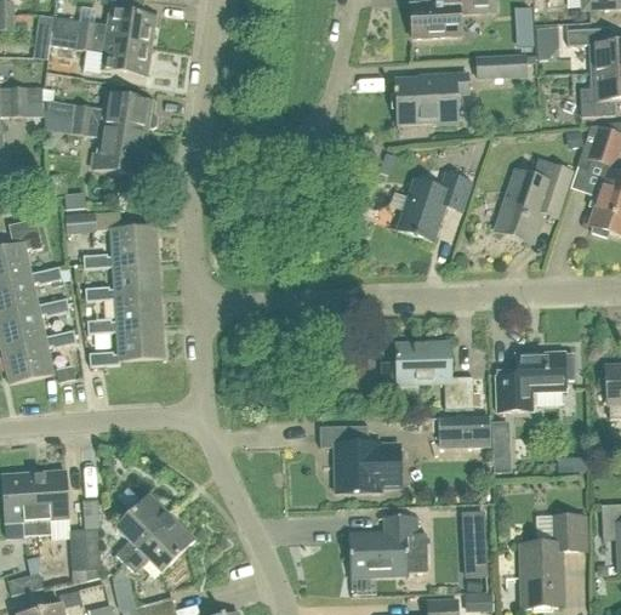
[(0,15),(12,15),(12,0),(0,0),(0,15)]
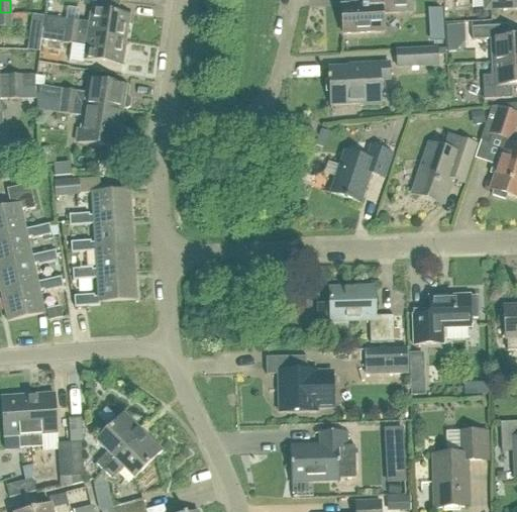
[(382,10),(396,9),(413,9),(412,0),(364,0),(341,1),(342,30),(383,28),(382,10)]
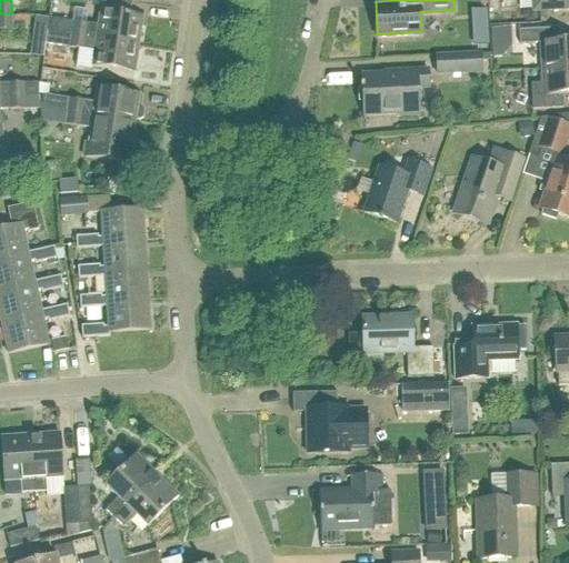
[(475,0),(475,1),(465,2),(466,18),(486,16),(485,2),(488,2),(488,0),(475,0)]
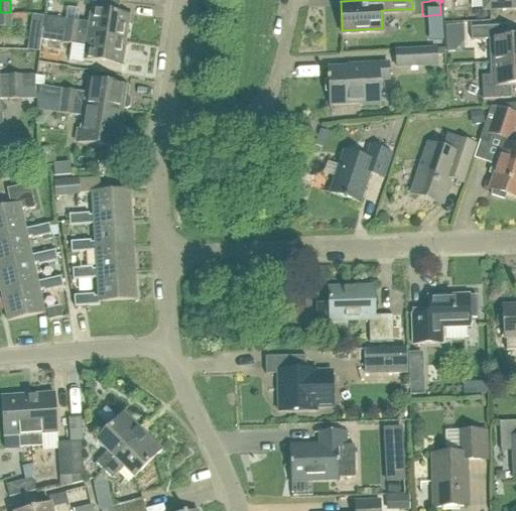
[(90,19),(67,16),(44,13),(42,25),(125,37),(129,11),(113,9),(92,6),(90,19)]
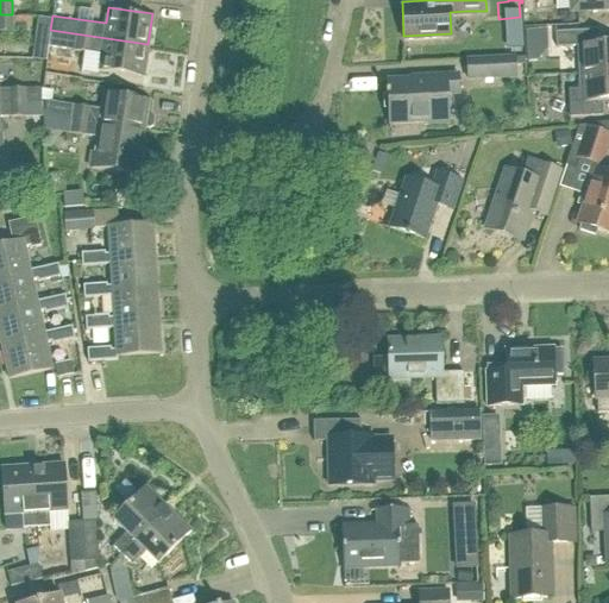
[(12,14),(0,14),(0,27),(12,27),(12,14)]
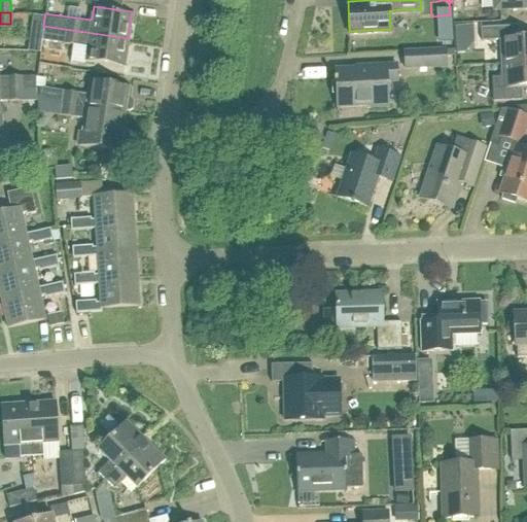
[(500,36),(502,61),(526,59),(526,34),(518,35),(517,23),(481,25),(481,37),(500,36)]
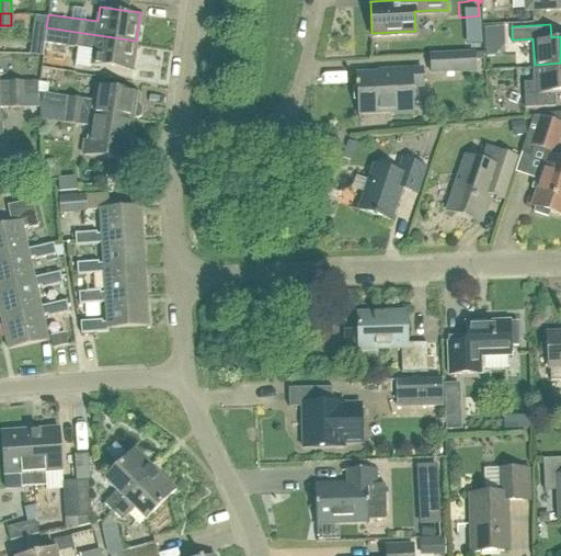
[(136,41),(46,27),(45,40),(93,47),(91,63),(132,68),(136,41)]
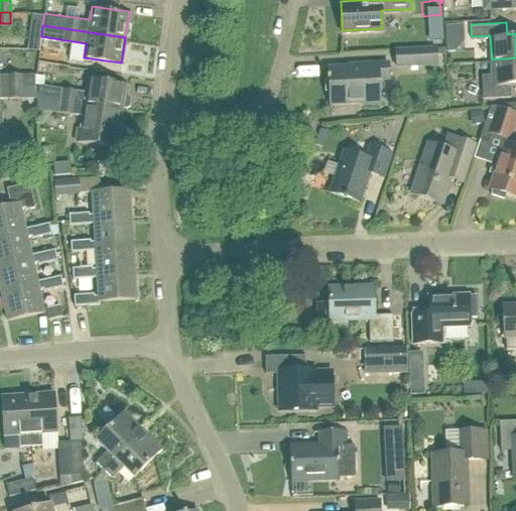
[(435,45),(396,47),(396,64),(436,61),(435,45)]
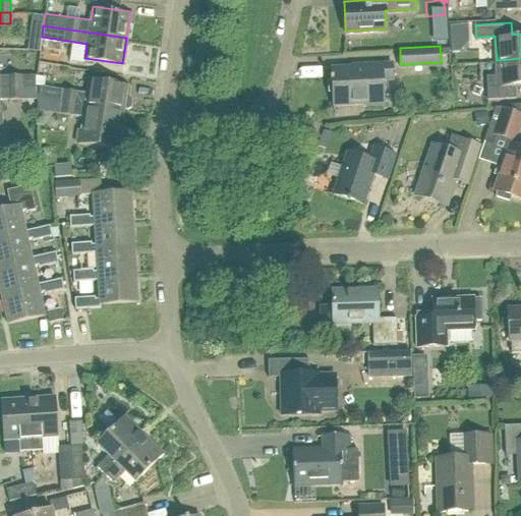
[(520,58),(497,60),(497,72),(485,73),(487,97),(515,95),(514,83),(520,82),(520,58)]
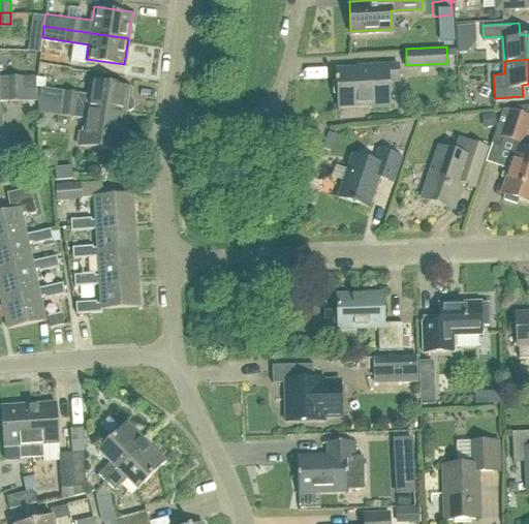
[(399,78),(398,61),(369,63),(369,65),(336,66),(338,104),(370,102),(370,104),(390,103),(389,79),(399,78)]
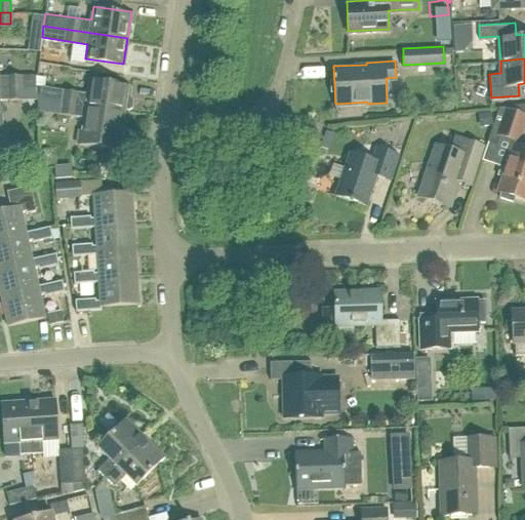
[(0,85),(36,85),(36,73),(0,73),(0,85)]
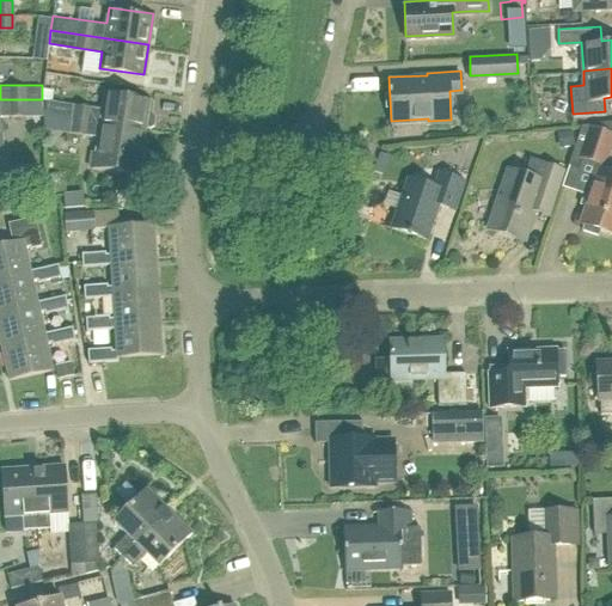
[(44,112),(73,116),(145,128),(146,126),(150,126),(154,123),(155,115),(152,110),(148,110),(150,97),(105,90),(103,106),(47,98),(44,112)]
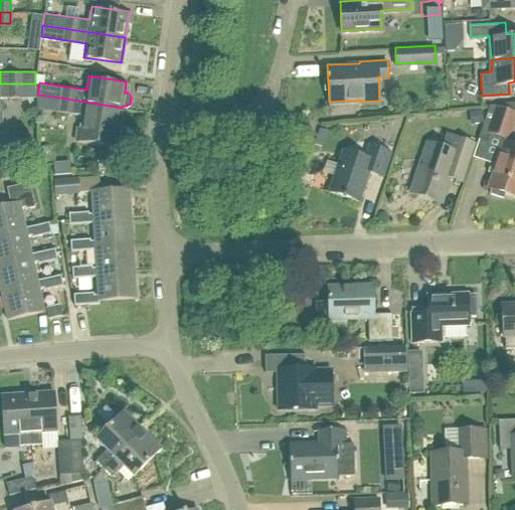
[(0,96),(22,96),(35,95),(35,83),(0,83),(0,120),(2,121),(1,110),(0,110),(0,96)]
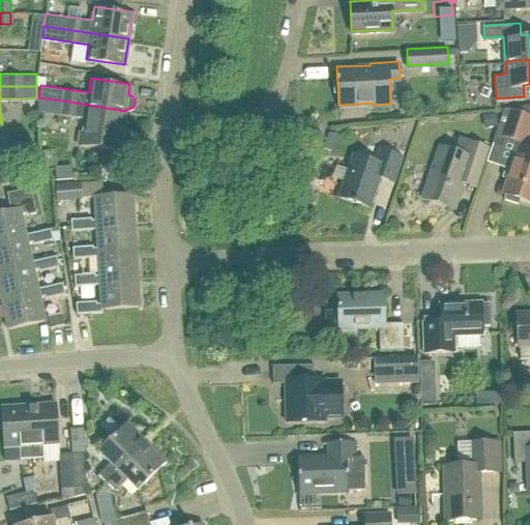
[(119,149),(125,111),(63,100),(61,113),(85,117),(83,130),(80,130),(79,143),(119,149)]
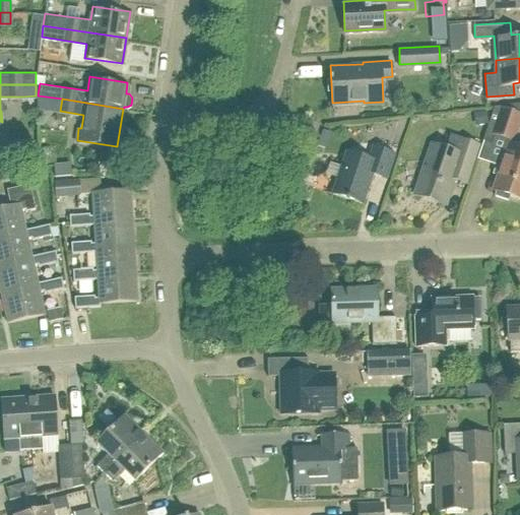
[(495,105),(482,138),(491,141),(495,132),(513,139),(519,119),(519,103),(508,104),(507,109),(495,105)]
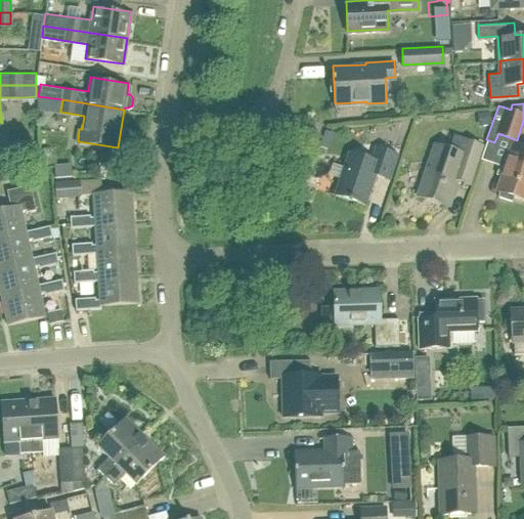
[(480,146),(464,141),(452,137),(447,150),(434,145),(418,190),(447,201),(459,170),(470,174),(480,146)]
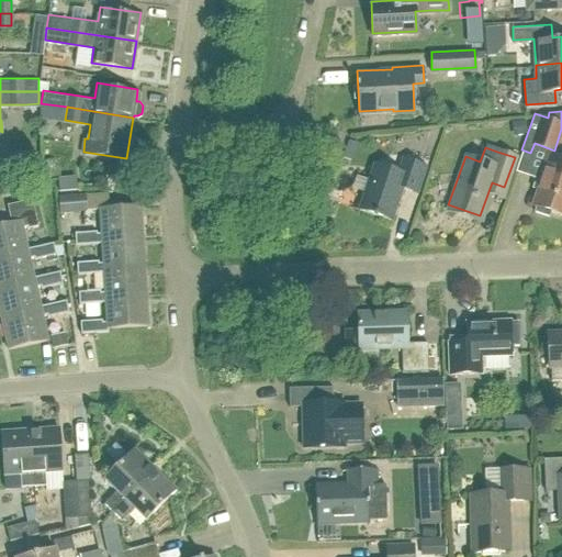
[(535,209),(550,214),(551,209),(561,212),(561,157),(546,152),(538,176),(542,177),(534,203),(536,204),(535,209)]
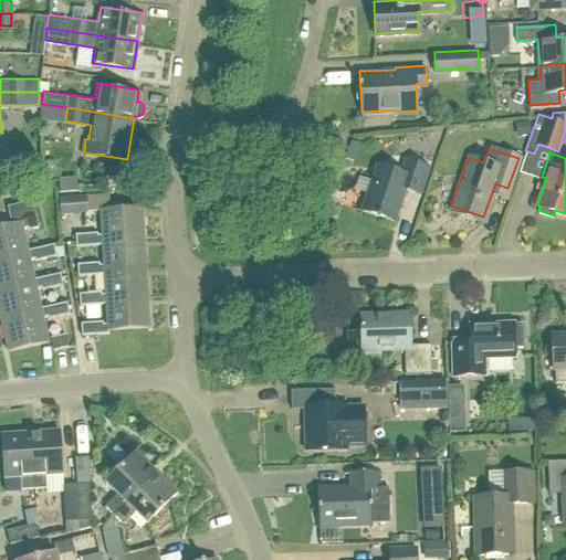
[(419,190),(428,164),(406,156),(400,171),(376,162),(362,208),(394,219),(405,185),(419,190)]
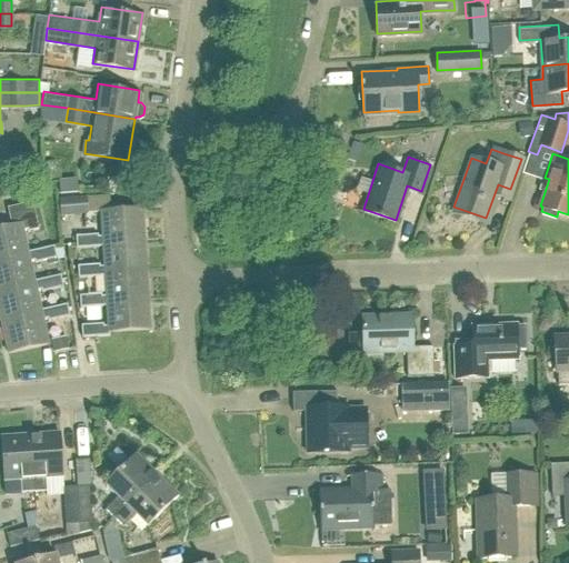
[(87,193),(59,195),(60,212),(88,211),(87,193)]
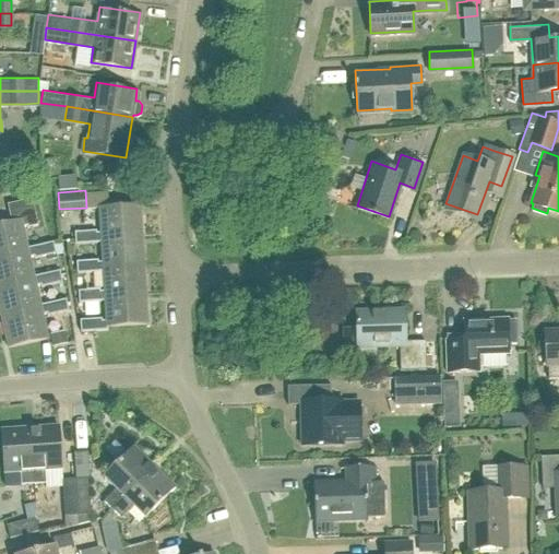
[(0,221),(0,251),(30,246),(30,244),(25,224),(39,221),(34,195),(9,200),(13,219),(0,221)]
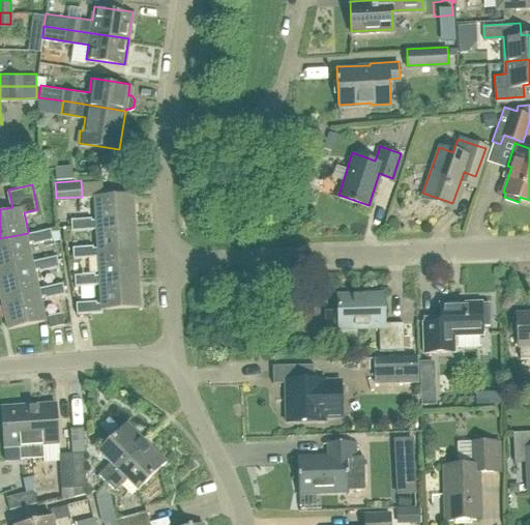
[(133,192),(94,194),(95,215),(70,216),(71,228),(96,227),(95,222),(135,220),(133,192)]
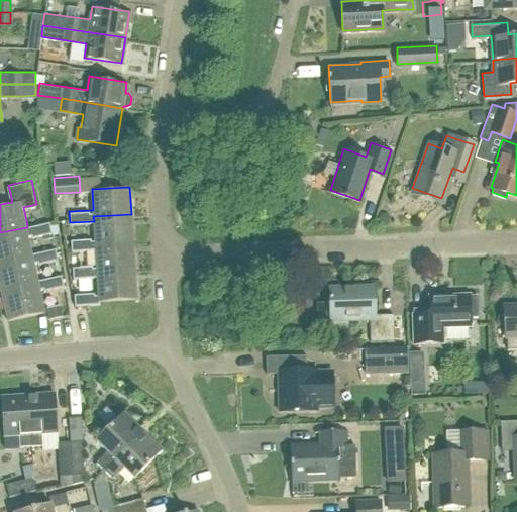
[(93,216),(94,221),(95,236),(70,238),(71,249),(95,247),(95,244),(132,241),(131,214),(93,216)]
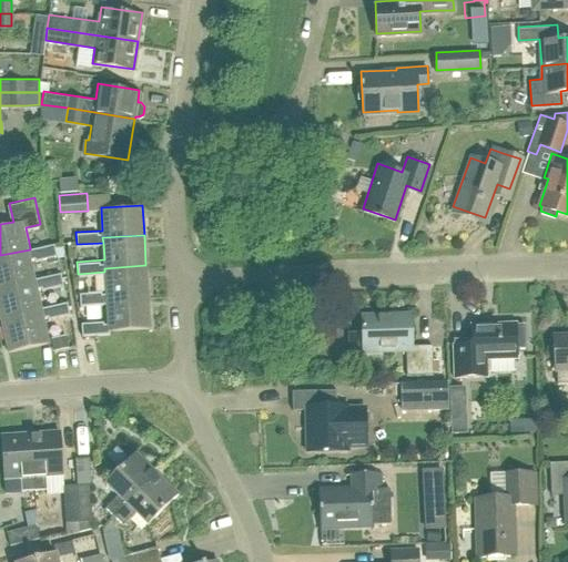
[(56,241),(30,247),(30,249),(0,255),(0,287),(37,279),(37,276),(32,258),(59,253),(56,241)]
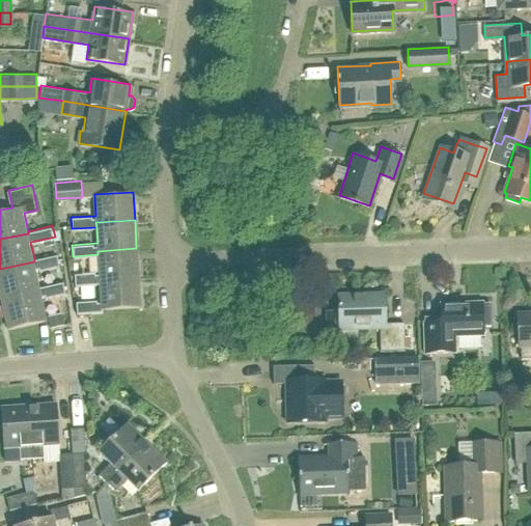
[(98,251),(98,254),(99,271),(74,273),(75,284),(100,282),(100,279),(138,277),(136,248),(98,251)]
